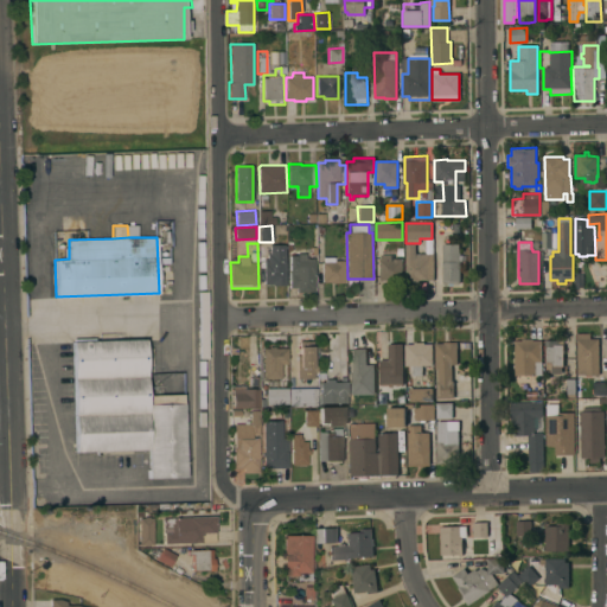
[(459,243),(459,253),(460,253),(460,257),(459,257),(460,281),(459,281),(459,283),(443,283),(442,244),(459,243)]
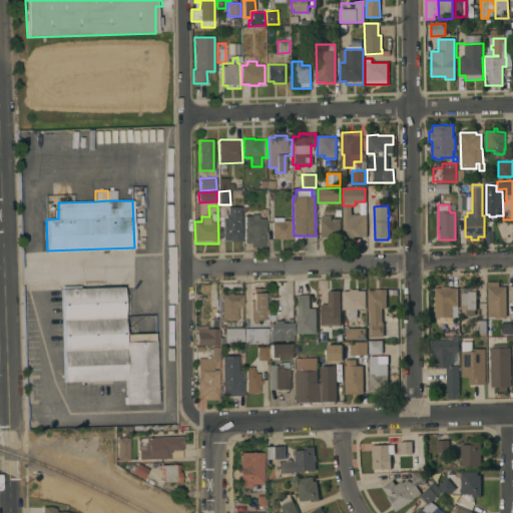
[(240,206),(240,221),(241,221),(241,240),(230,241),(230,239),(223,239),(222,219),(225,219),(225,214),(227,214),(227,206),(240,206)]
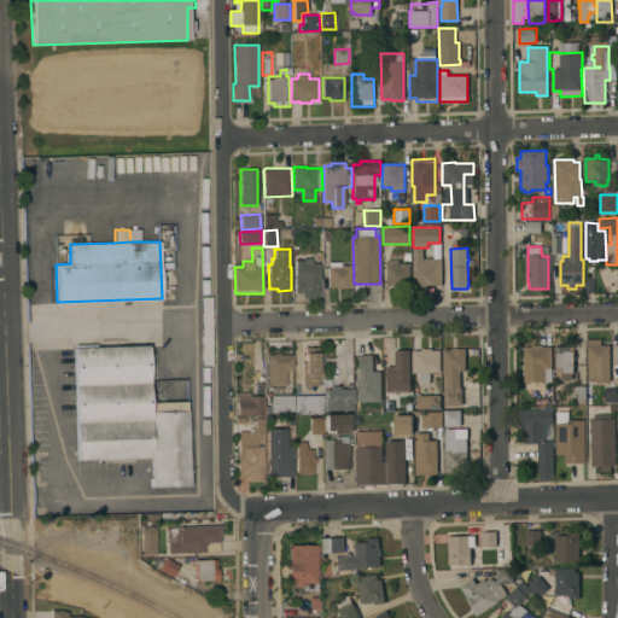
[(423,249),(423,258),(442,258),(442,284),(426,285),(426,286),(413,286),(413,249),(423,249)]
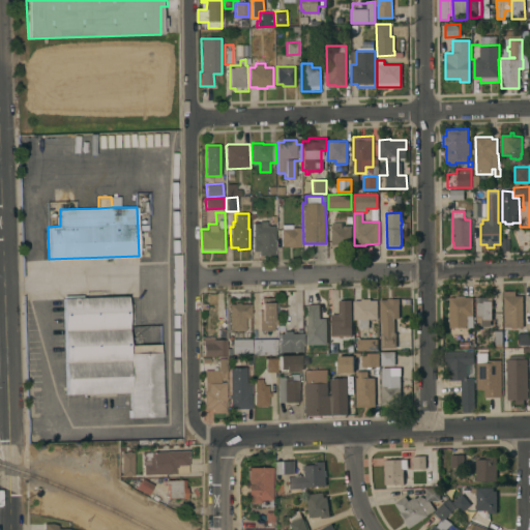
[(259,223),(259,222),(266,222),(266,226),(274,226),(275,240),(273,240),(273,255),(259,255),(259,251),(253,252),(253,223),(259,223)]
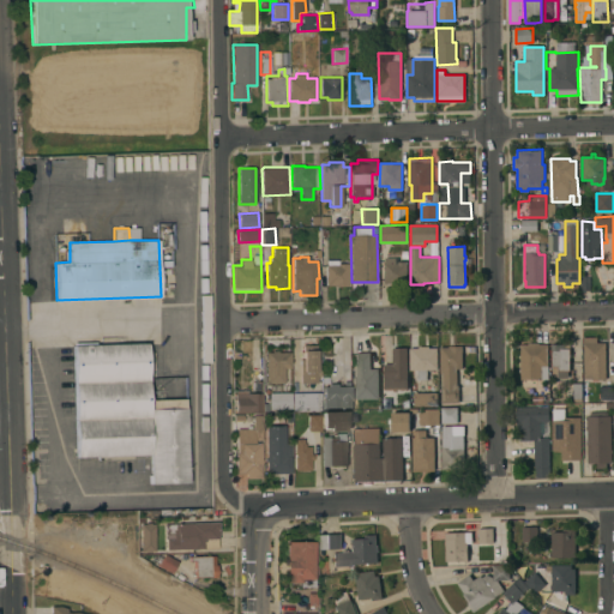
[(397,257),(397,262),(407,262),(407,283),(396,283),(396,287),(387,287),(387,283),(384,283),(384,263),(385,263),(385,257),(397,257)]
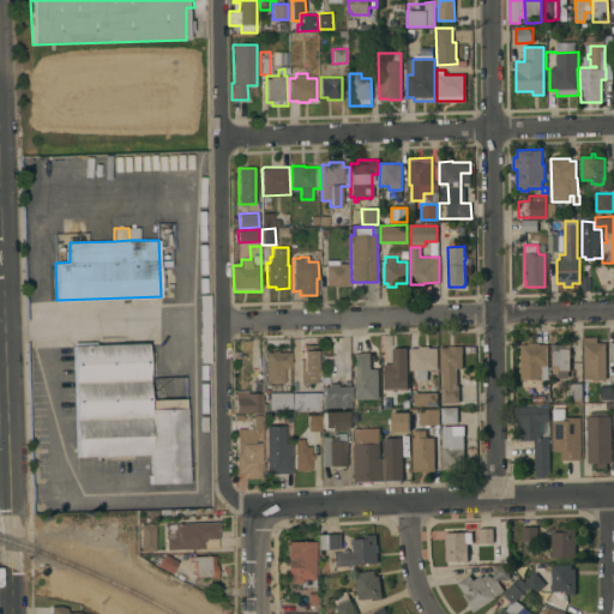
[(338,259),(338,263),(348,263),(348,286),(338,286),(338,287),(335,287),(335,286),(325,286),(325,265),(326,265),(326,259),(338,259)]
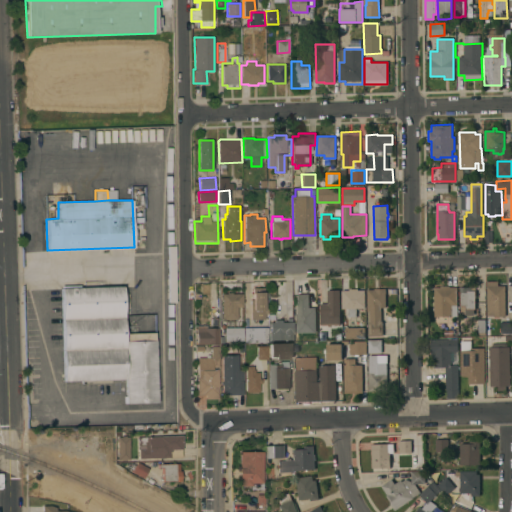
[(167,246),(175,246),(175,302),(168,302),(167,246)]
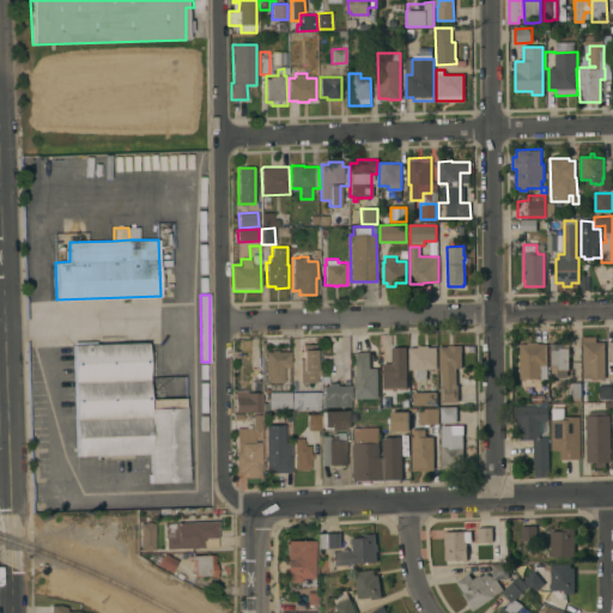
[(596,337),(596,341),(605,341),(605,378),(590,378),(583,378),(582,337),(596,337)]
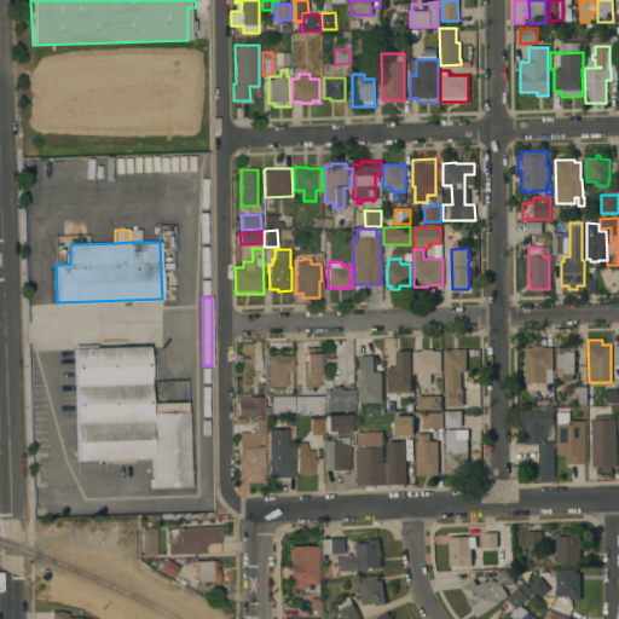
[(149,346),(150,403),(187,401),(191,486),(149,487),(149,479),(152,479),(151,458),(77,461),(74,348),(149,346)]
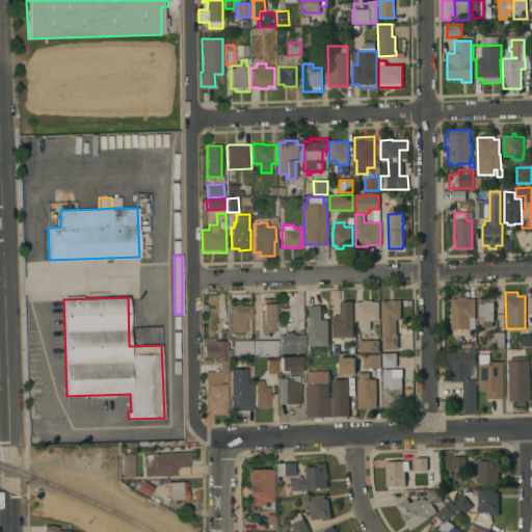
[(457,298),(457,297),(467,297),(467,298),(475,298),(475,328),(451,328),(451,298),(457,298)]
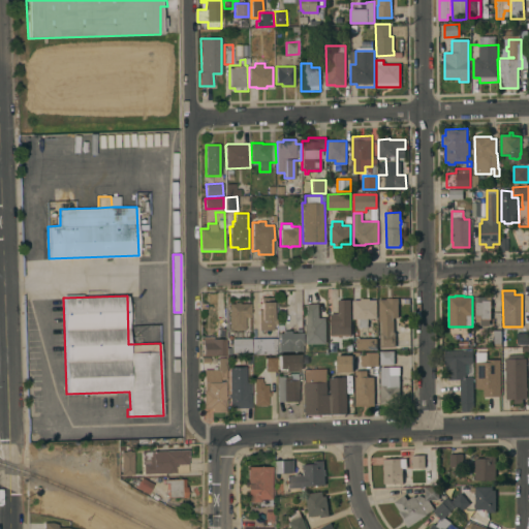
[(487,297),(487,300),(491,300),(491,319),(490,319),(490,325),(480,325),(480,316),(475,316),(475,301),(475,297),(487,297)]
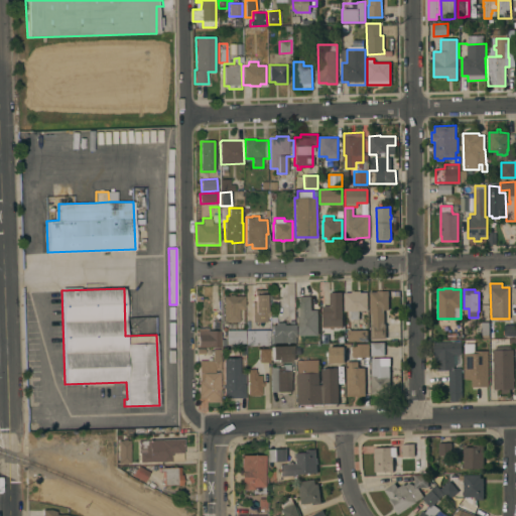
[(266,290),(266,323),(252,323),(252,306),(252,302),(255,302),(255,290),(266,290)]
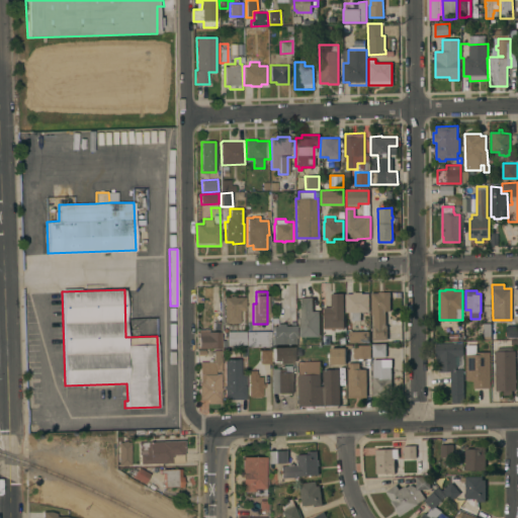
[(377,292),(377,291),(390,291),(390,311),(385,311),(385,325),(386,325),(386,339),(372,339),(372,315),(370,315),(370,292),(377,292)]
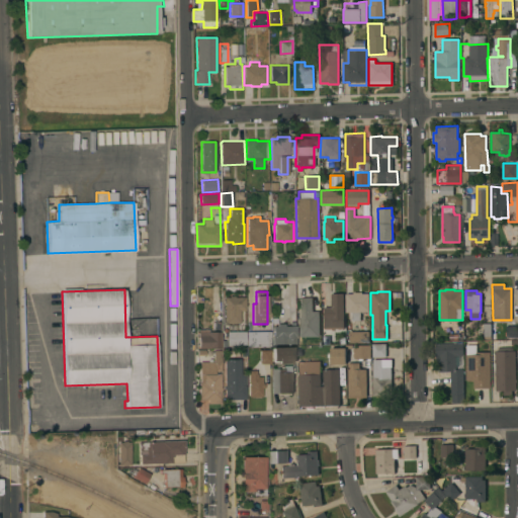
[(353,293),(353,292),(362,292),(362,293),(368,293),(369,312),(360,312),(360,321),(351,321),(351,313),(345,313),(345,293),(353,293)]
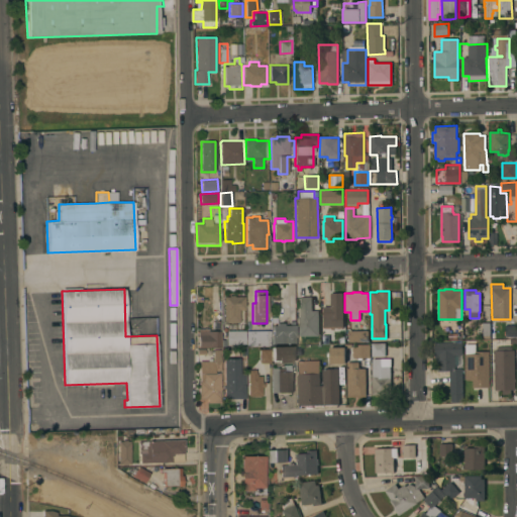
[(342,293),(343,328),(323,328),(323,307),(330,307),(330,293),(342,293)]
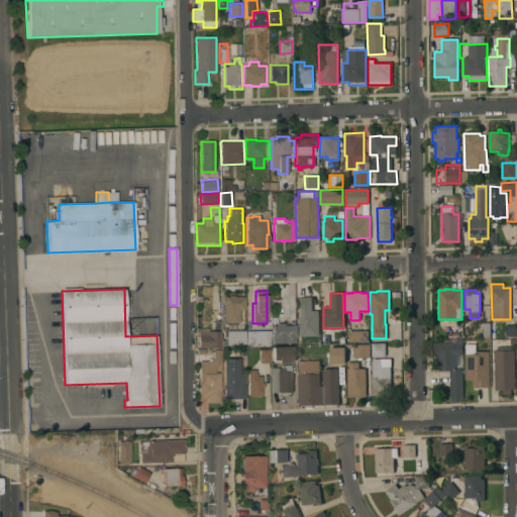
[(229,296),(229,295),(233,295),(233,297),(244,296),(244,310),(239,310),(239,322),(224,322),(224,296),(229,296)]
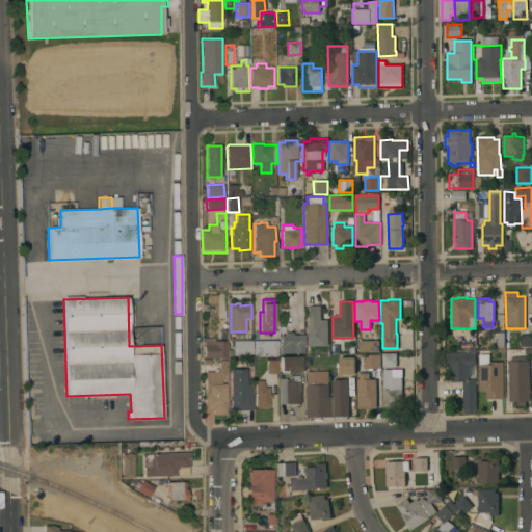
[(321,306),(321,319),(327,319),(327,345),(308,346),(308,330),(307,330),(307,327),(308,327),(308,306),(321,306)]
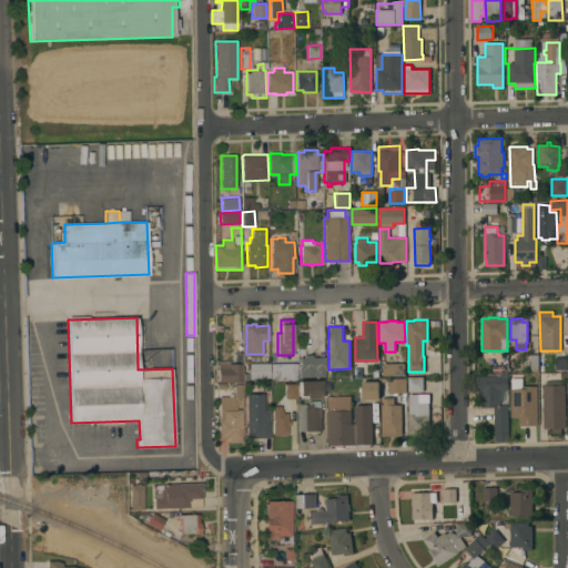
[(304,357),(304,355),(312,355),(312,357),(324,357),(325,376),(298,377),(298,371),(297,371),(297,357),(304,357)]
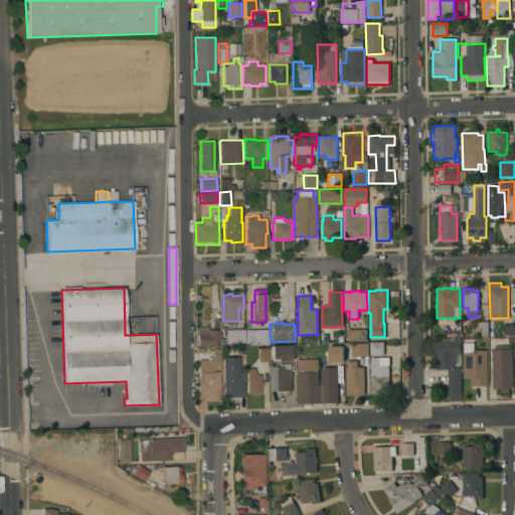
[(220,346),(197,346),(197,328),(208,327),(208,330),(219,329),(220,346)]
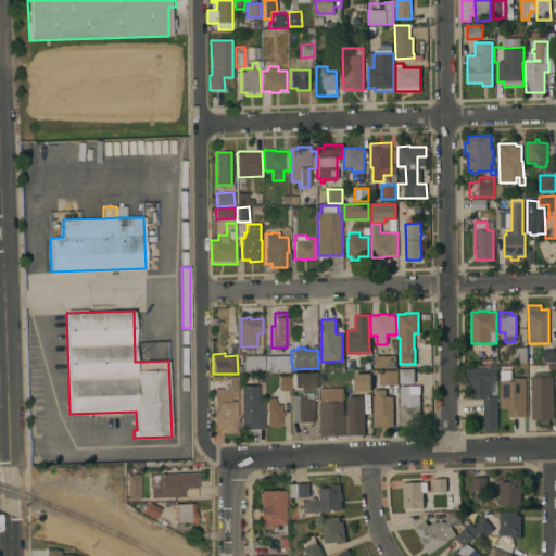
[(263,355),(263,370),(244,370),(244,356),(263,355)]
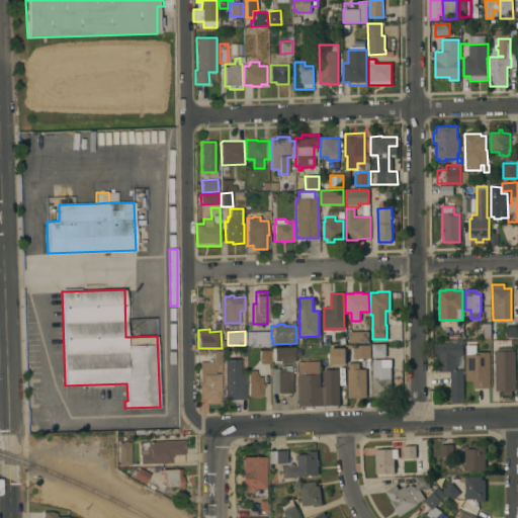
[(270,331),(270,346),(247,346),(247,332),(270,331)]
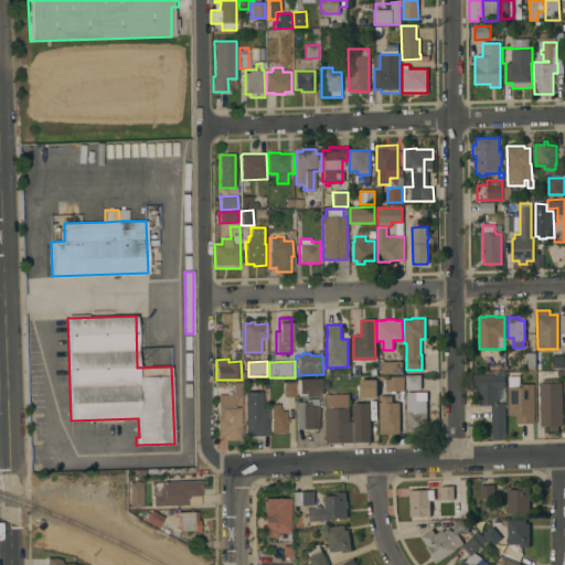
[(402,361),(402,373),(381,374),(381,361),(402,361)]
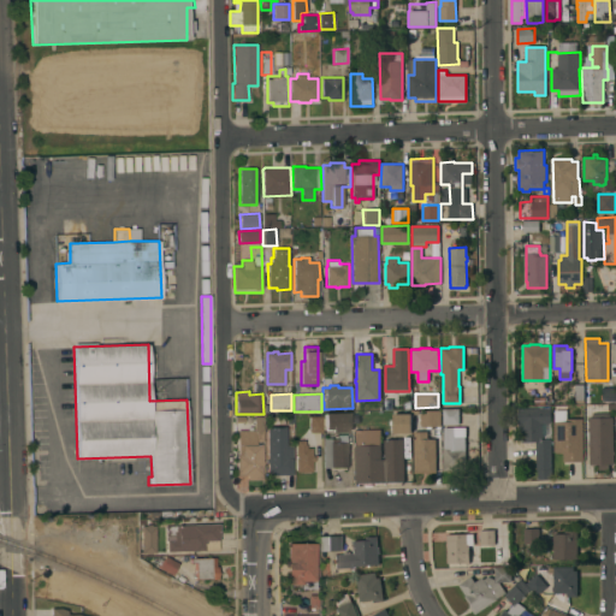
[(551,408),(551,422),(542,422),(542,439),(550,439),(551,469),(550,469),(550,479),(537,480),(537,469),(535,469),(535,442),(522,442),(522,428),(519,428),(517,409),(551,408)]
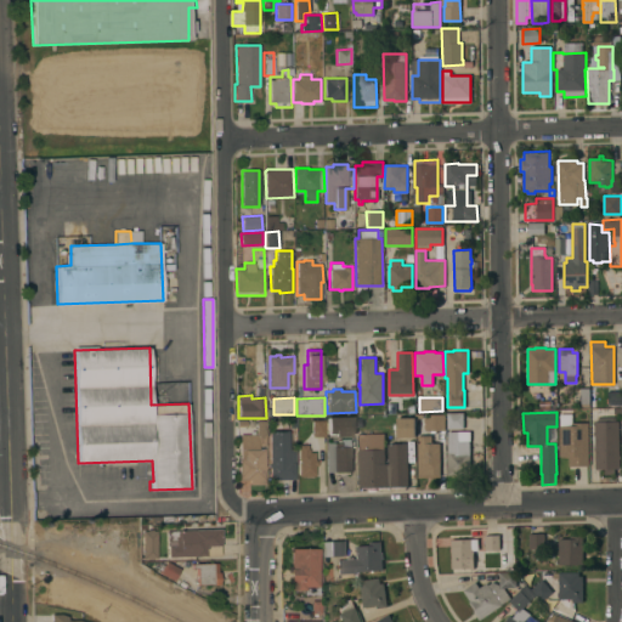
[(463,413),(463,429),(446,429),(447,413),(463,413)]
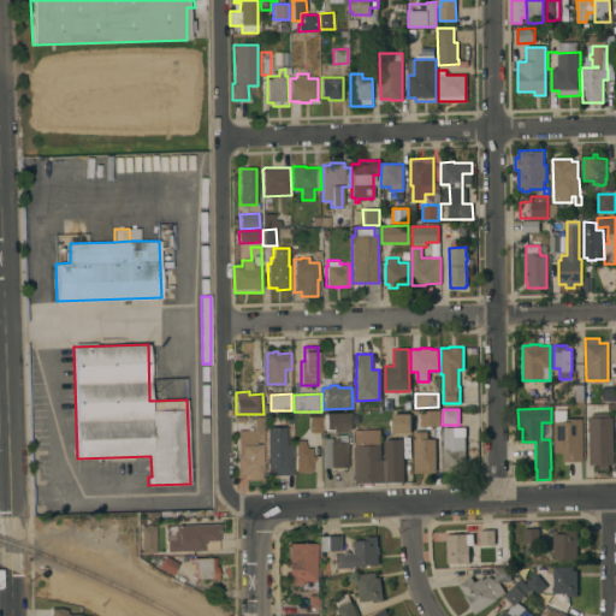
[(567,409),(567,418),(582,419),(582,461),(563,462),(563,452),(554,452),(554,421),(554,409),(567,409)]
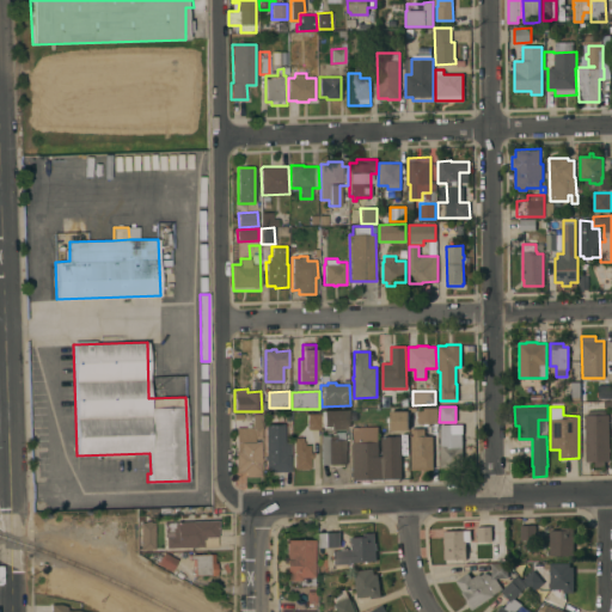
[(438,408),(438,423),(417,423),(417,408),(438,408)]
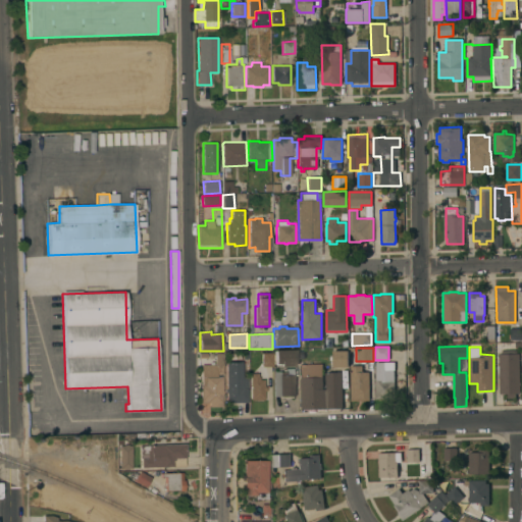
[(296,350),(296,366),(281,366),(281,363),(275,364),(274,350),(296,350)]
